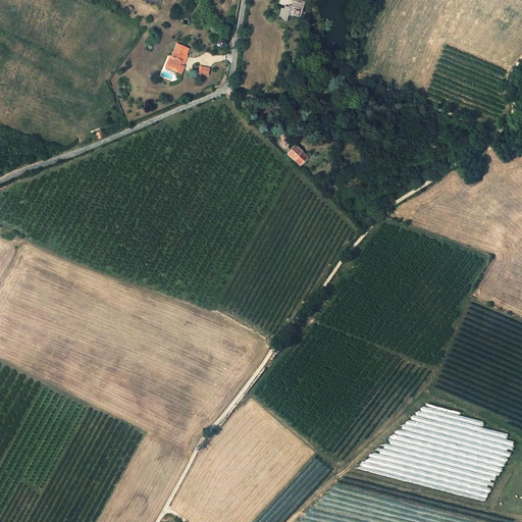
[(299,18),(299,20),(304,21),(305,13),(301,12),(301,10),(291,8),(290,9),(284,8),(284,10),(280,9),(279,16),(281,17),(281,18),(282,19),(283,20),(288,21),(289,15),(299,18)]
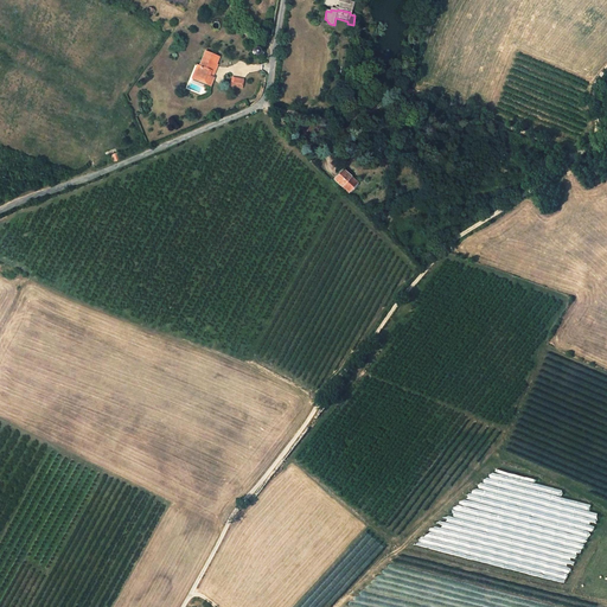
[(190,76),(202,82),(200,84),(206,87),(209,78),(206,77),(208,74),(210,74),(213,65),(211,65),(215,57),(200,52),(195,66),(193,66),(190,76)]
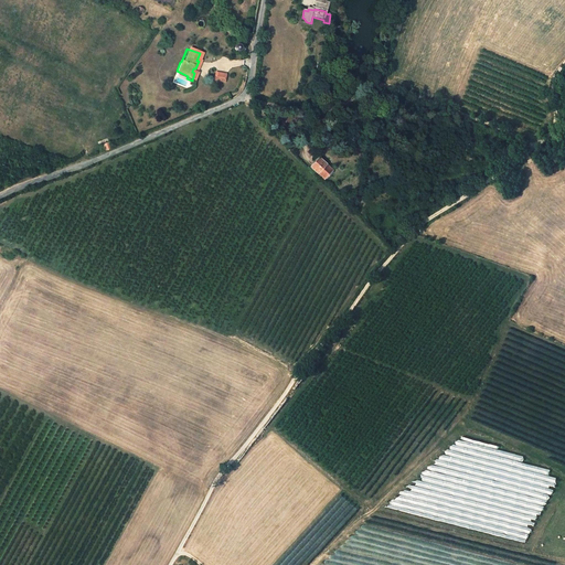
[(108,140),(102,144),(105,150),(112,148),(108,140)]
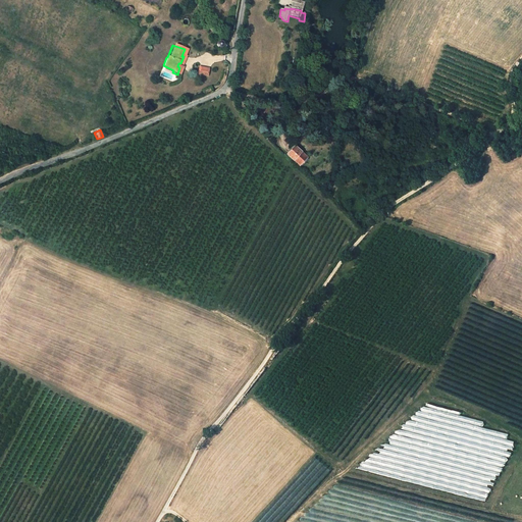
[(306,159),(301,153),(302,152),(295,145),(290,150),(291,152),(288,155),(299,166),(306,159)]
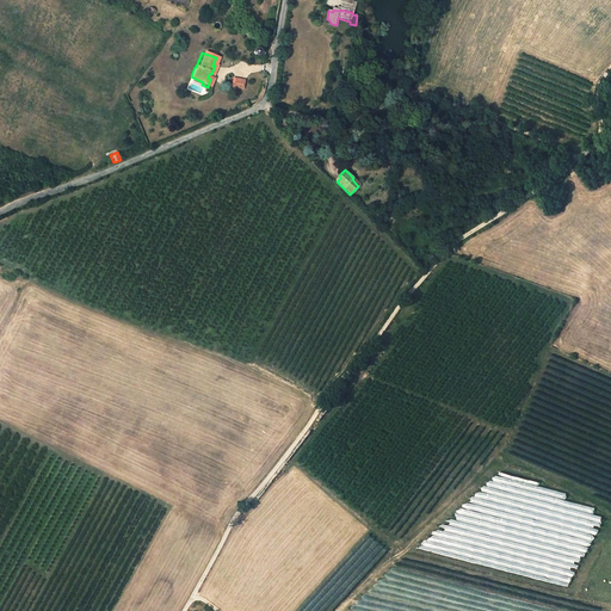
[(328,413),(326,412),(318,421),(320,423),(328,413)]
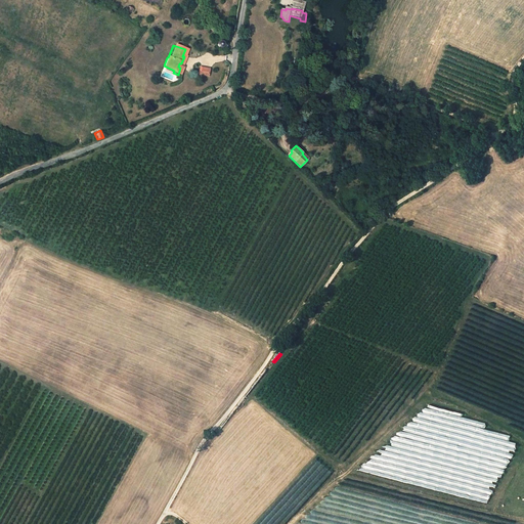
[(268,372),(266,369),(217,432),(218,433),(268,372)]
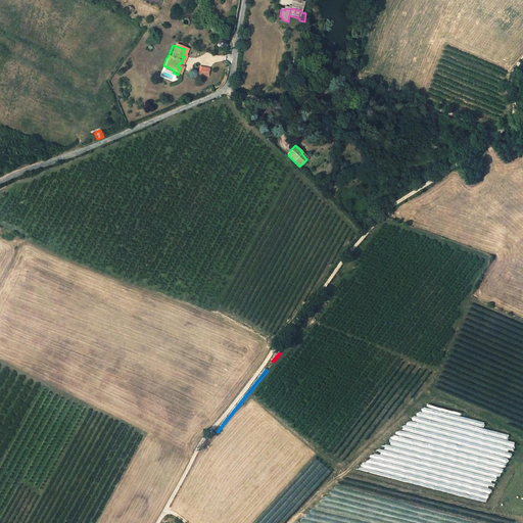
[(485,506),(515,443),(505,438),(506,435),(494,430),(495,435),(497,436),(500,444),(502,441),(503,446),(498,456),(498,457),(496,462),(494,463),(494,466),(500,469),(489,471),(486,478),(483,478),(484,483),(482,483),(480,486),(471,488),(470,492),(480,497),(473,498),(476,501),(475,501),(485,506)]
